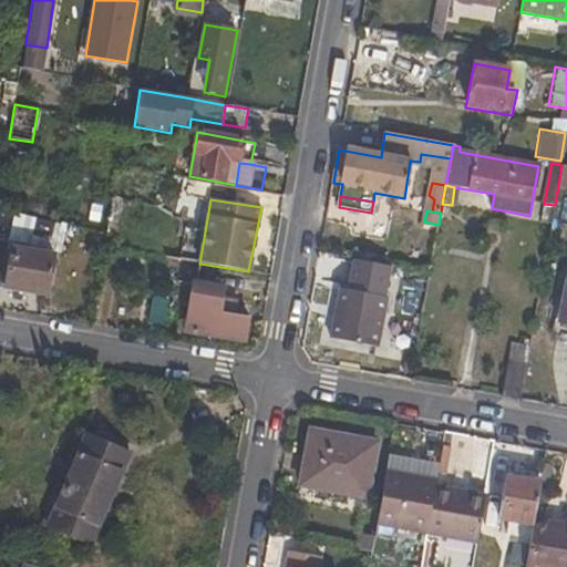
[(12,234),(53,243),(58,224),(17,214),(12,234)]
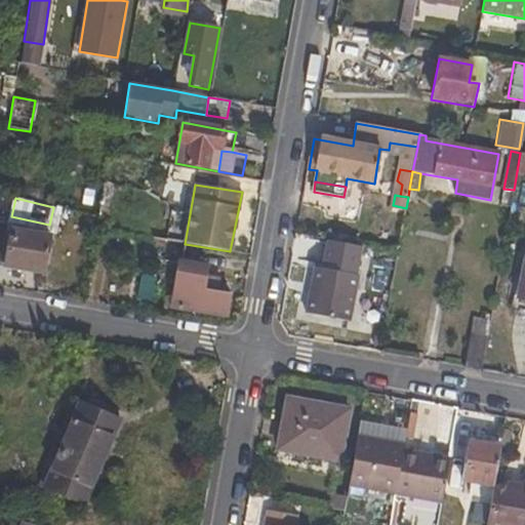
[(98,217),(96,228),(108,230),(111,215),(98,213),(98,217)]
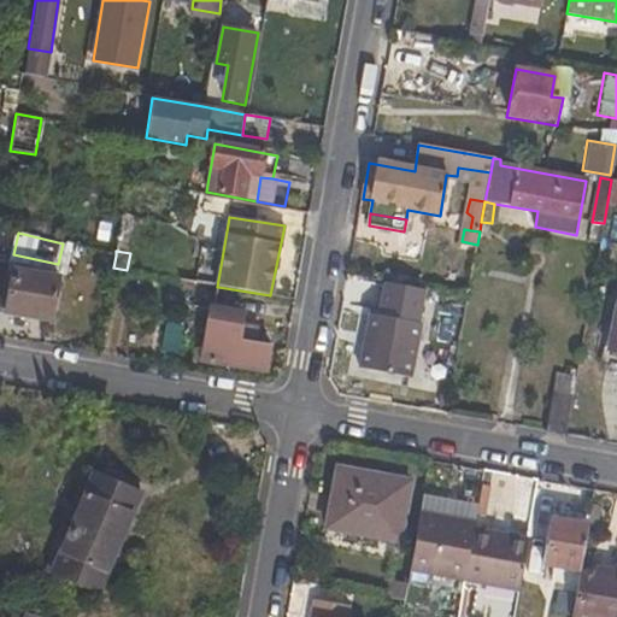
[(176,268),(176,272),(175,278),(192,282),(193,270),(176,268)]
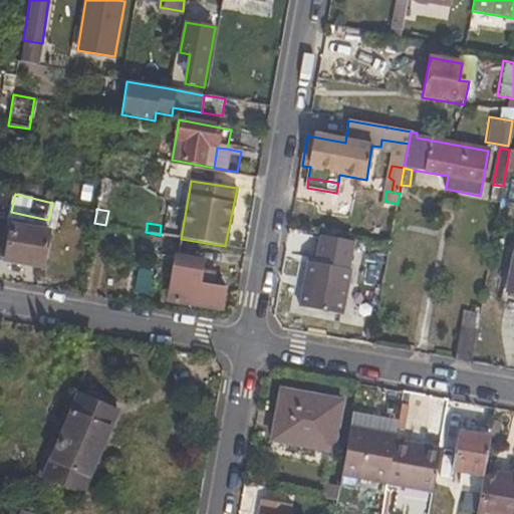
[(50,232),(9,224),(2,260),(44,268),(50,232)]
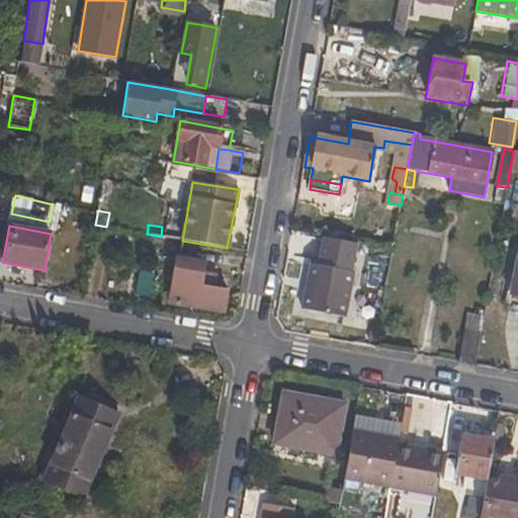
[(178,240),(179,230),(162,227),(161,237),(178,240)]
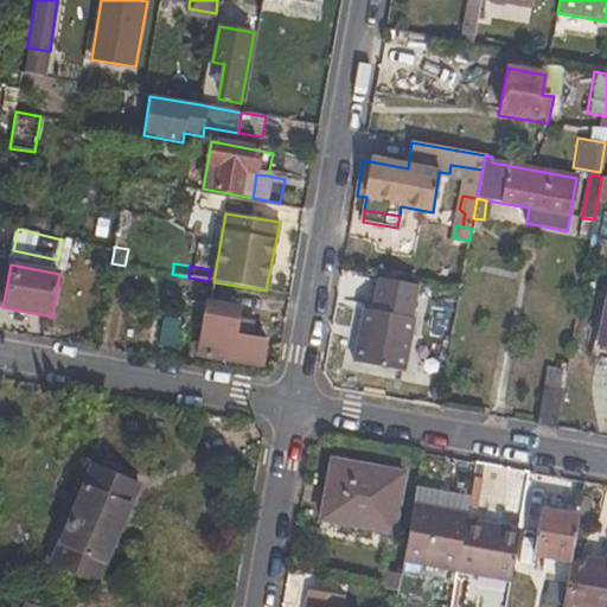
[(172,274),(164,273),(159,300),(206,308),(203,327),(209,328),(204,358),(261,368),(266,339),(249,337),(251,323),(237,320),(238,310),(211,305),(215,282),(213,282),(209,281),(189,278),(172,274)]
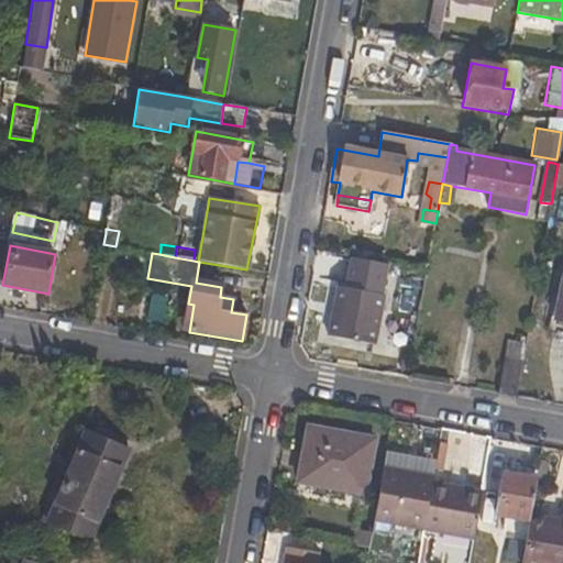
[(384,297),(338,288),(328,338),(375,346),(384,297)]
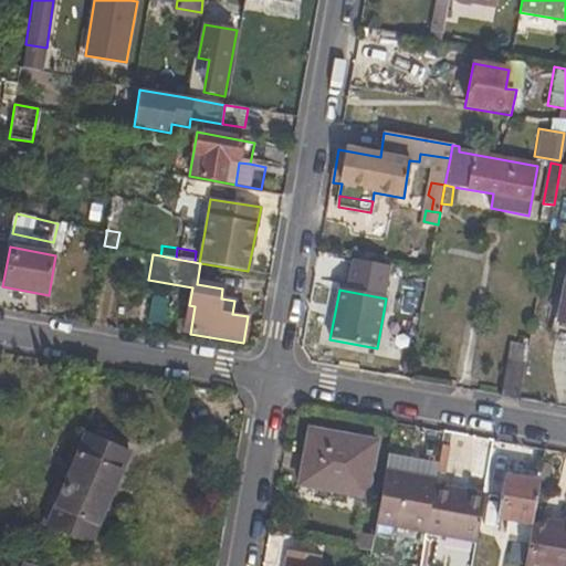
[(140,321),(165,325),(170,299),(145,293),(140,321)]
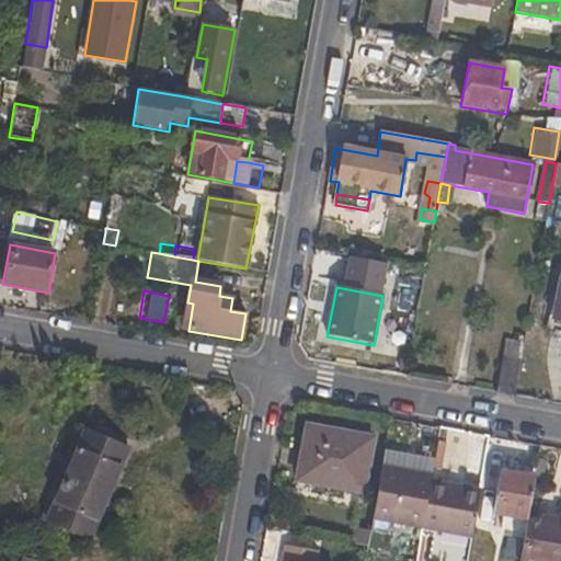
[(560,319),(554,319),(550,338),(560,339),(560,319)]
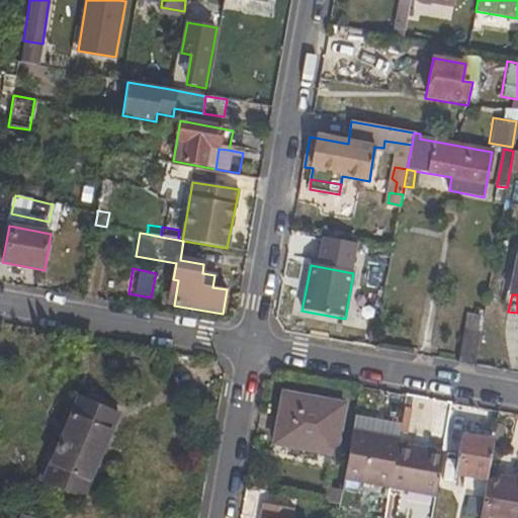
[(458,363),(476,366),(484,319),(466,317),(458,363)]
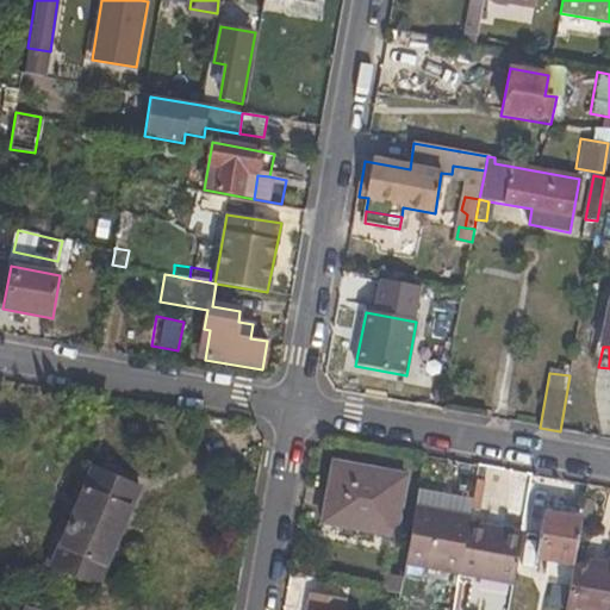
[(406,475),(331,462),(319,524),(396,537),(406,475)]
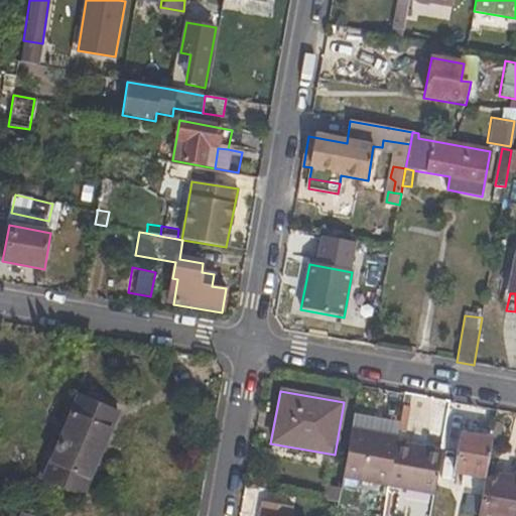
[(79,395),(70,417),(42,482),(82,499),(119,412),(79,395)]
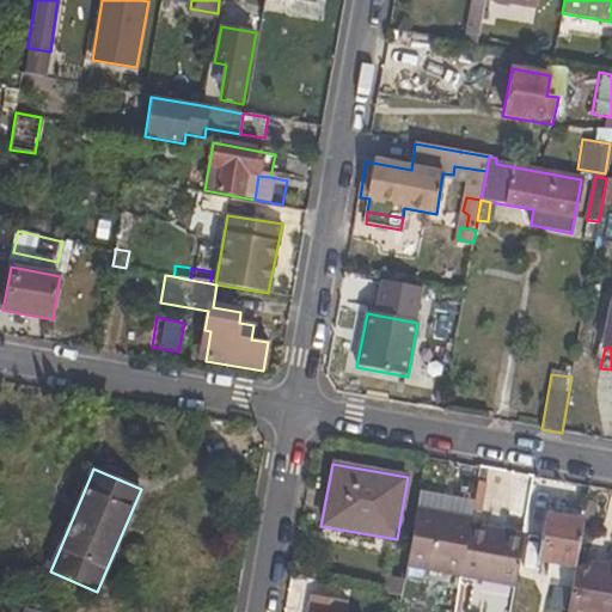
[(73,491),(41,568),(50,571),(83,495),(73,491)]
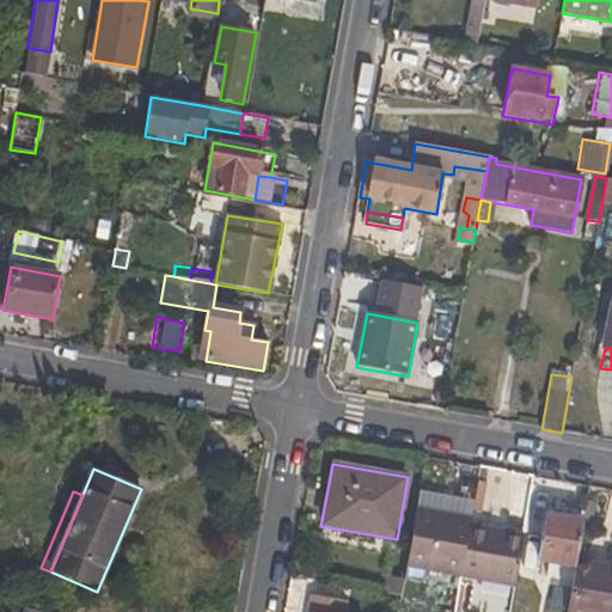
[(594,524),(598,502),(588,501),(587,510),(585,522),(594,524)]
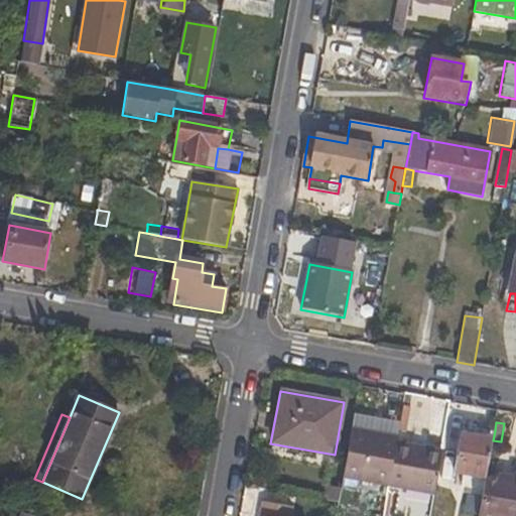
[(477,427),(476,436),(493,440),(495,430),(477,427)]
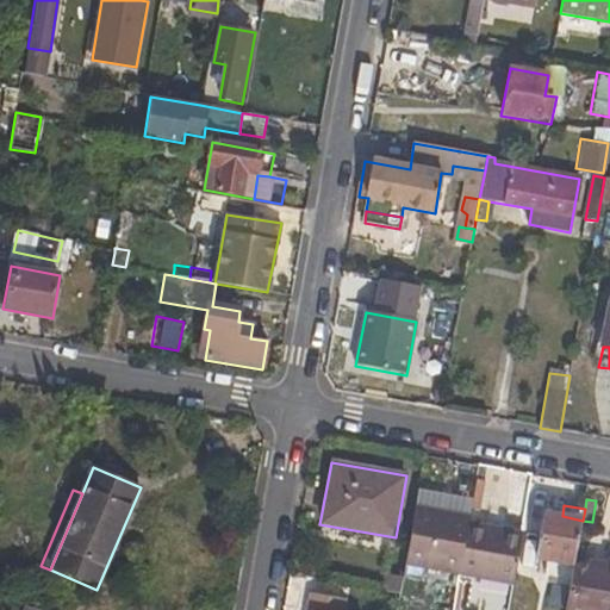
[(467,523),(468,520),(415,509),(404,567),(459,576),(467,523)]
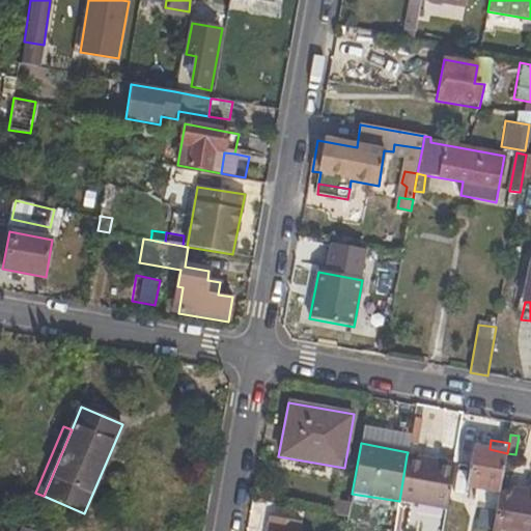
[(507,453),(490,449),(473,447),(466,485),(501,492),(502,485),(507,453)]
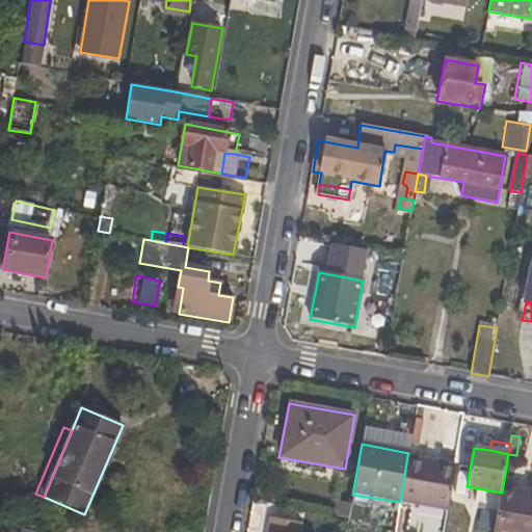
[(407,456),(400,502),(449,510),(456,464),(407,456)]
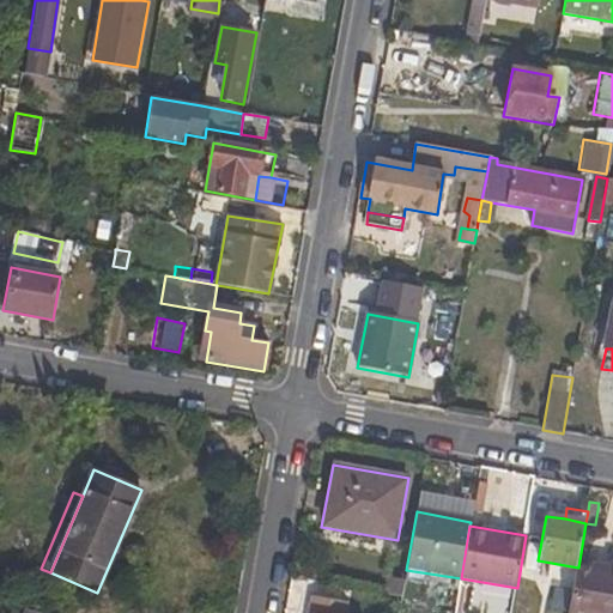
[(578,568),(570,612),(612,612),(612,558),(601,557),(600,564),(580,560),(578,568)]
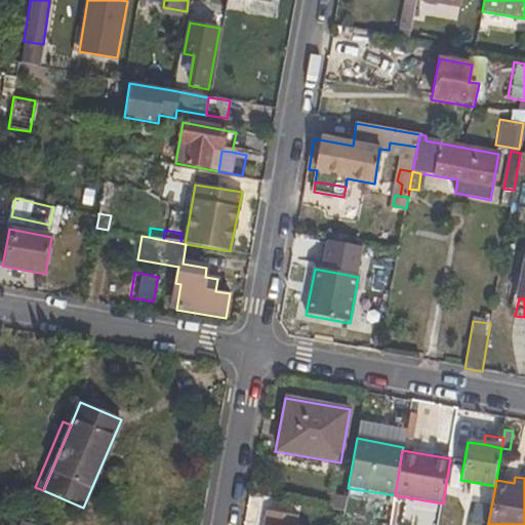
[(296,524),(298,516),(268,511),(266,521),(271,522),(270,524),(296,524)]
